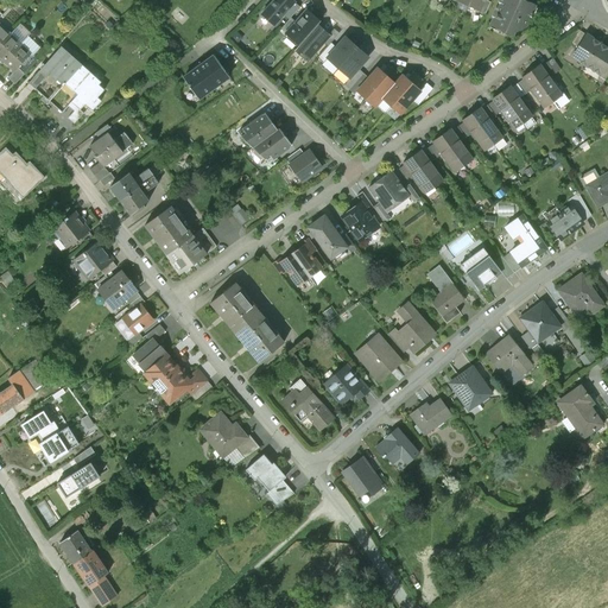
[(292,0),(273,0),(261,14),(274,26),(284,16),(296,2),(292,0)]
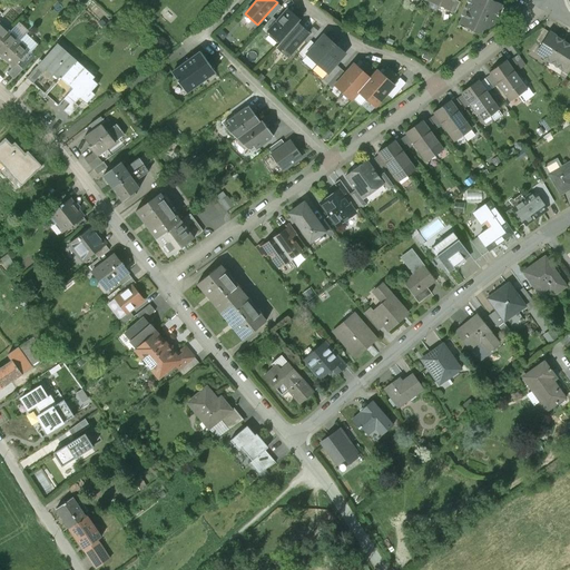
[(441,0),(440,6),(450,10),(453,0),(441,0)]
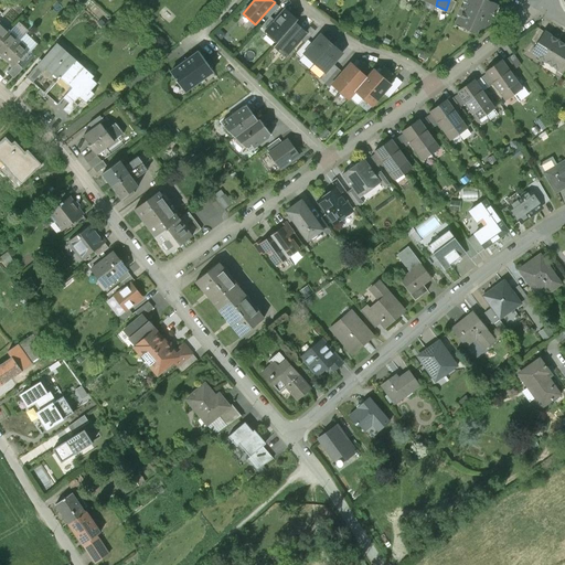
[(449,0),(446,10),(445,11),(449,13),(455,1),(451,0),(449,0)]
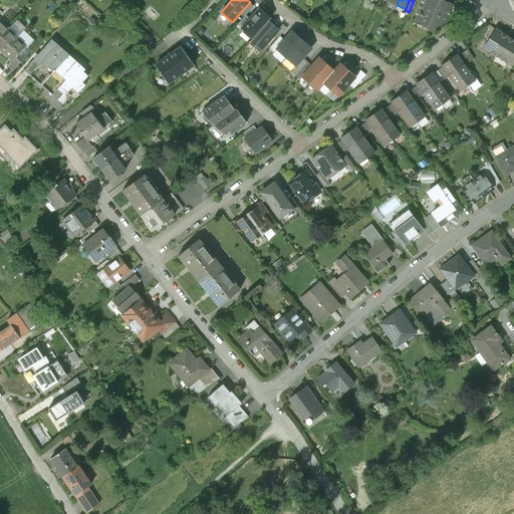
[(440,0),(425,0),(417,20),(436,29),(438,25),(446,22),(453,6),(440,0)]
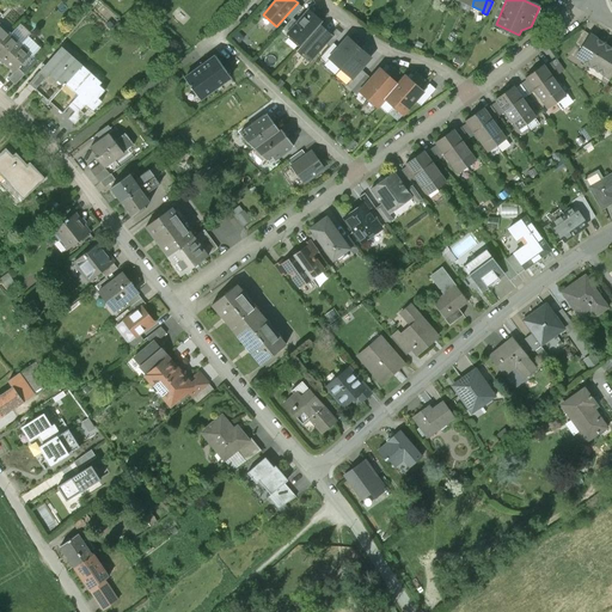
[(286,16),(291,20),(303,7),(298,2),(286,16)]
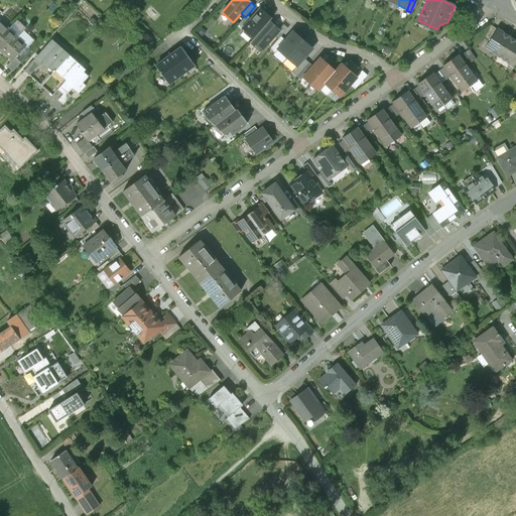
[(253,40),(270,21),(273,18),(262,9),(243,32),(253,40)]
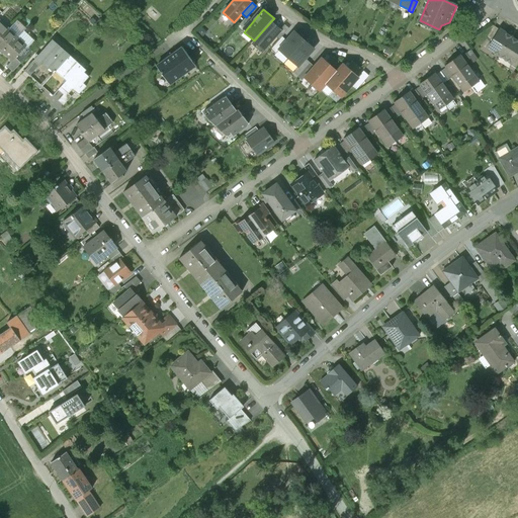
[(0,38),(8,29),(0,21),(0,38)]
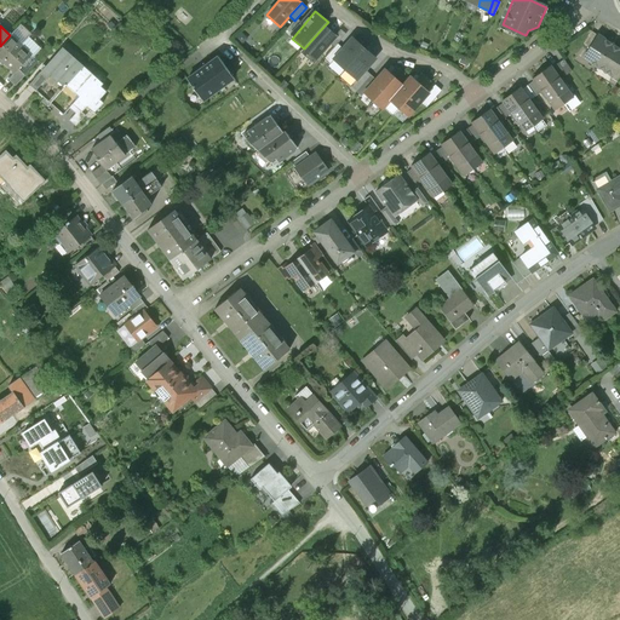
[(304,49),(302,52),(314,63),(338,36),(325,26),(304,49)]
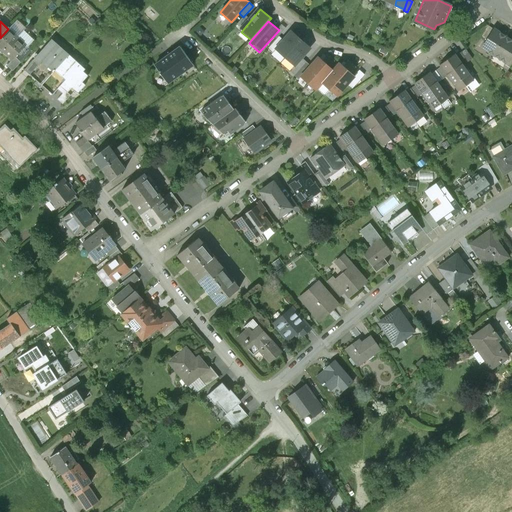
[(482,36),(487,39),(493,29),(488,26),(482,36)]
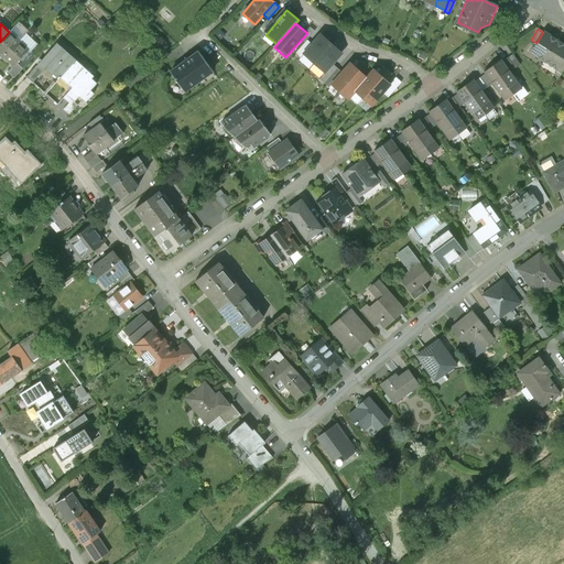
[(0,53),(4,57),(19,41),(9,32),(0,42),(0,53)]
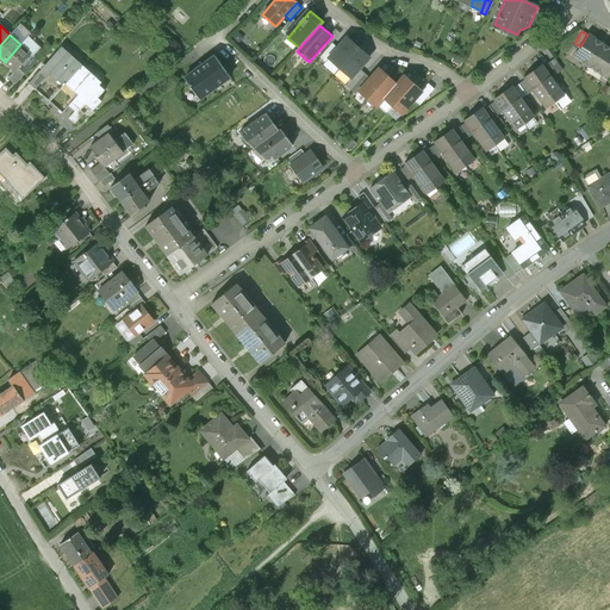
[(574,57),(589,66),(602,44),(587,35),(580,47),(574,57)]
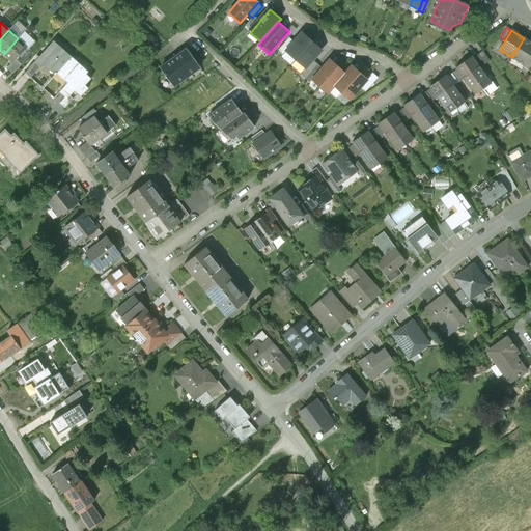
[(284,50),(295,60),(312,42),(302,31),(284,50)]
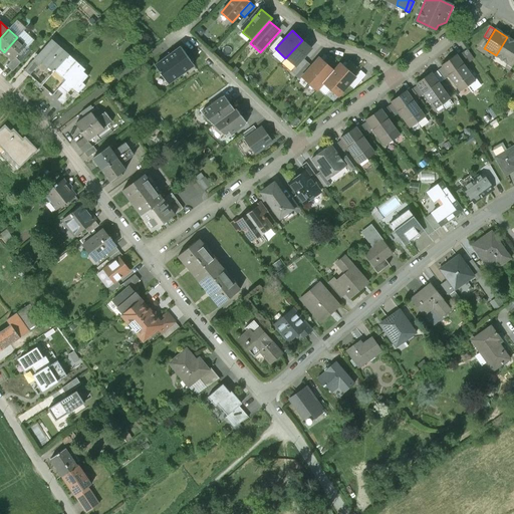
[(26,45),(17,37),(4,52),(12,59),(26,45)]
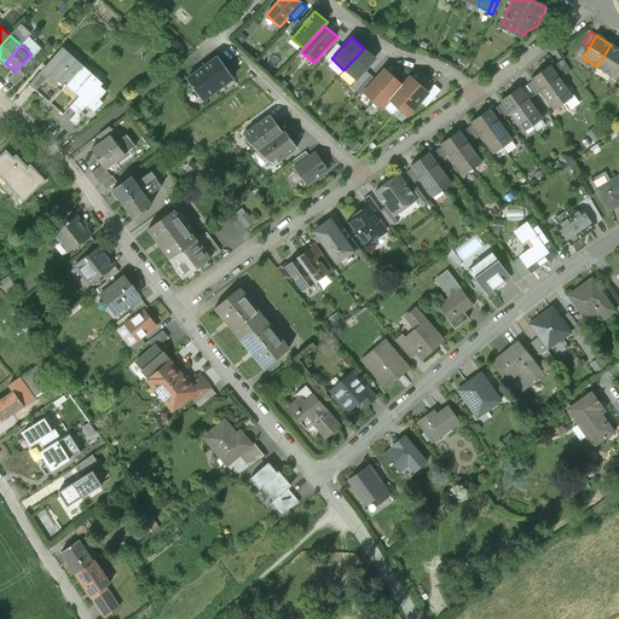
[(618,63),(618,50),(611,45),(597,67),(612,76),(618,67),(618,63)]
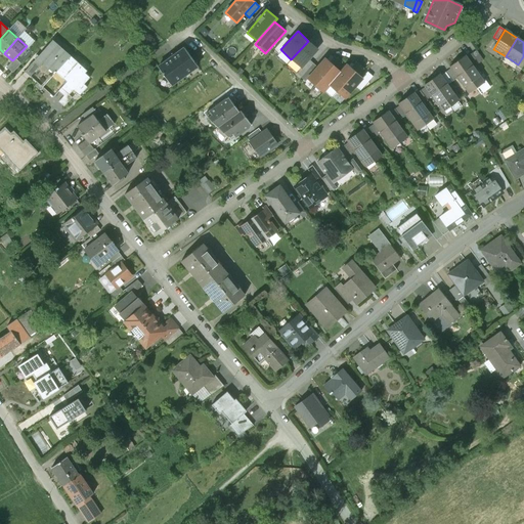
[(54,74),(56,72),(71,55),(53,40),(25,73),(30,77),(37,70),(43,75),(48,69),(54,74)]
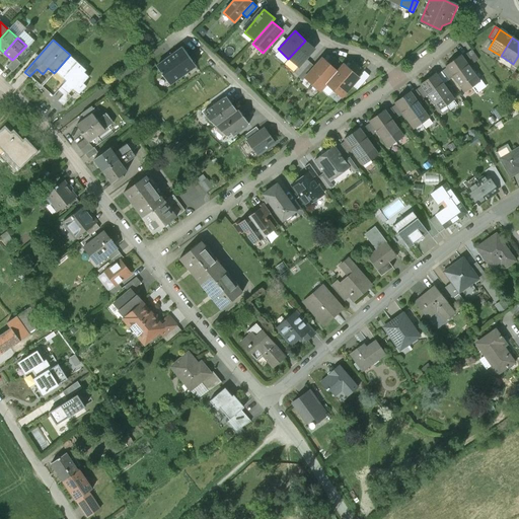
[(315,50),(305,41),(288,59),(299,68),(315,50)]
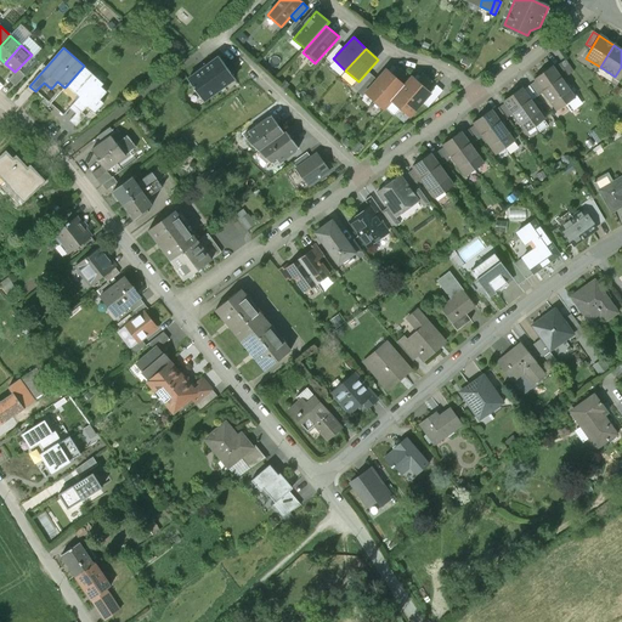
[(39,62),(32,55),(15,72),(9,79),(16,86),(39,62)]
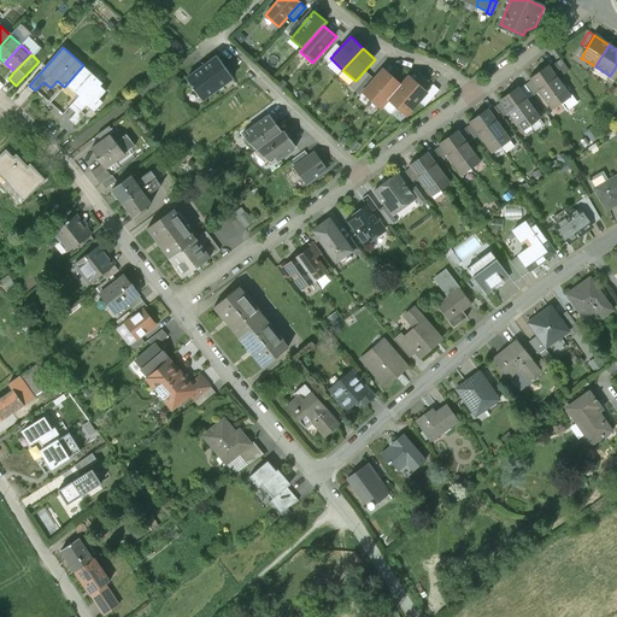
[(469,60),(460,56),(458,62),(466,65),(469,60)]
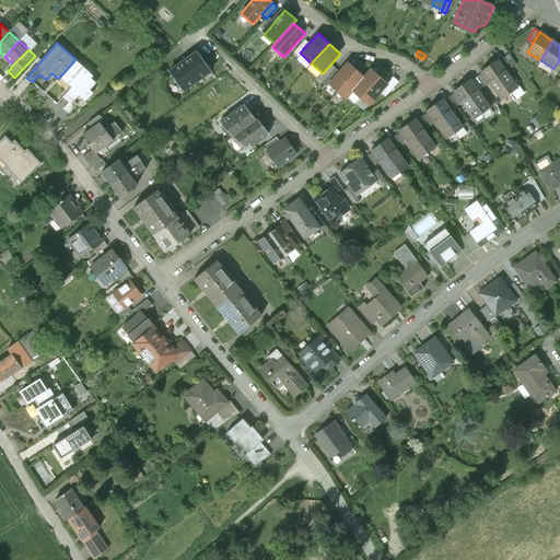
[(196,53),(168,72),(183,92),(210,73),(196,53)]
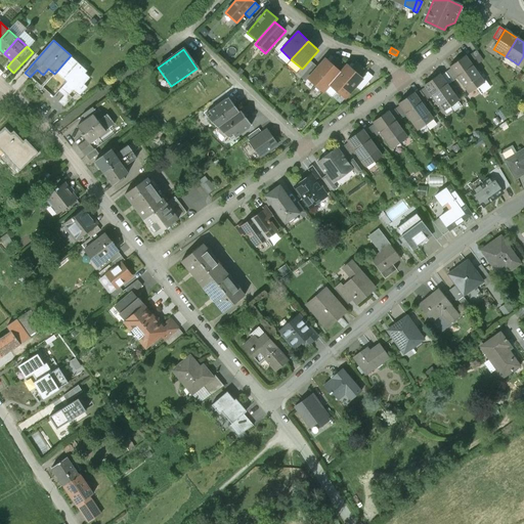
[(466,57),(473,67),(483,60),(477,50),(466,57)]
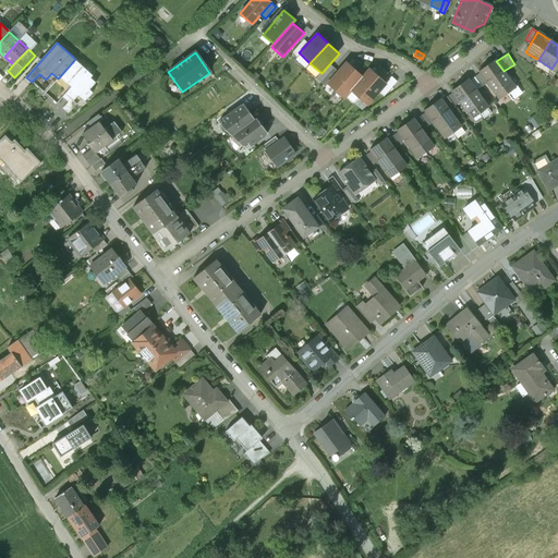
[(94,75),(75,59),(60,76),(72,87),(63,97),(69,102),(63,109),(69,113),(76,105),(73,101),(77,96),(85,101),(93,93),(89,91),(96,83),(92,77),(94,75)]
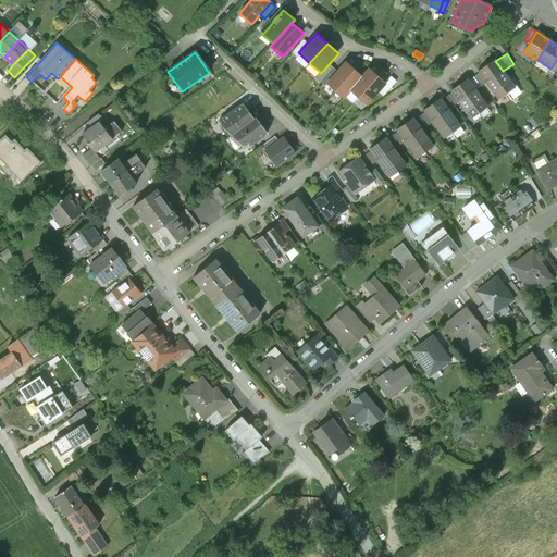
[(478,71),(498,99),(515,87),(503,71),(495,61),(494,60),(478,71)]
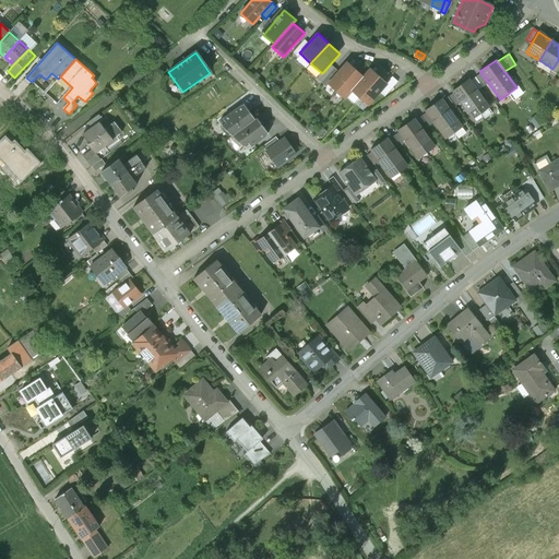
[(558,68),(558,60),(552,69),(548,74),(554,78),(558,68)]
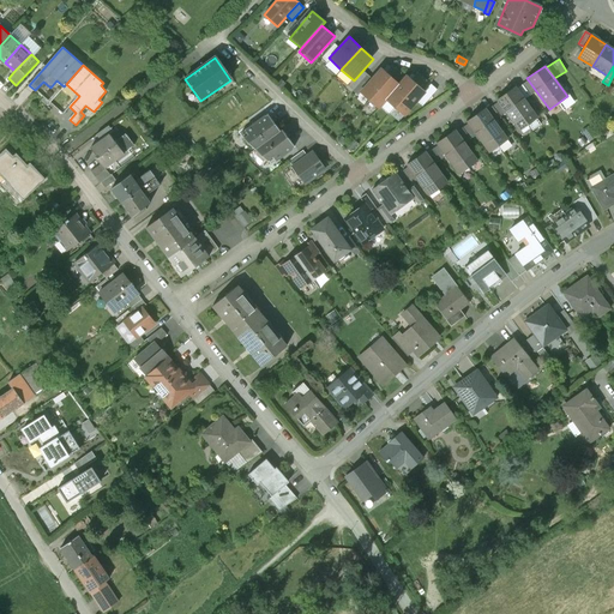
[(361,94),(369,101),(390,78),(380,71),(373,79),(361,94)]
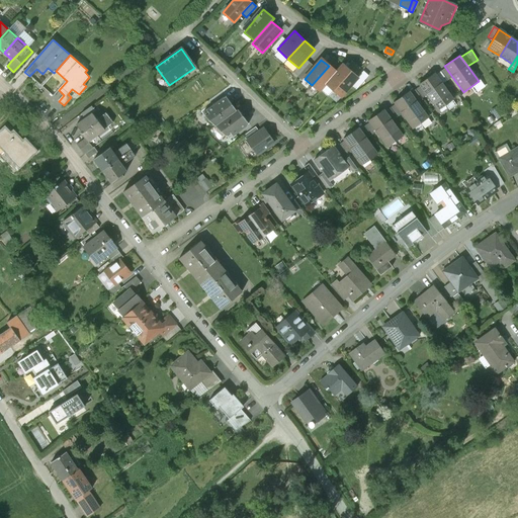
[(301,81),(305,79),(315,67),(310,63),(297,77),(301,81)]
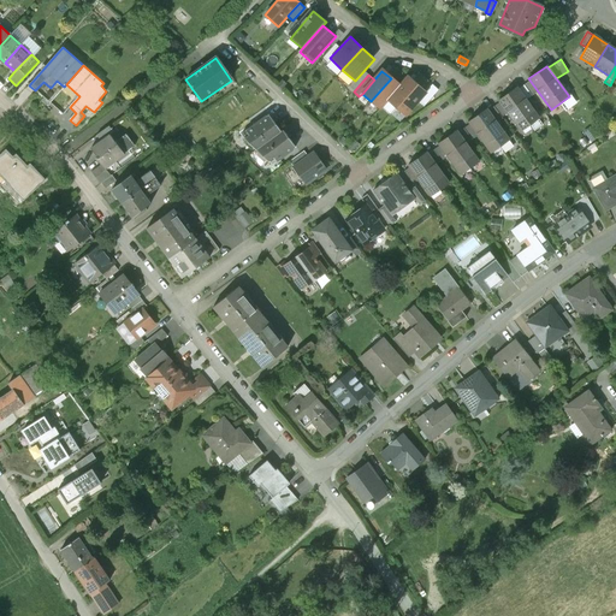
[(388,100),(397,108),(416,86),(408,77),(400,87),(388,100)]
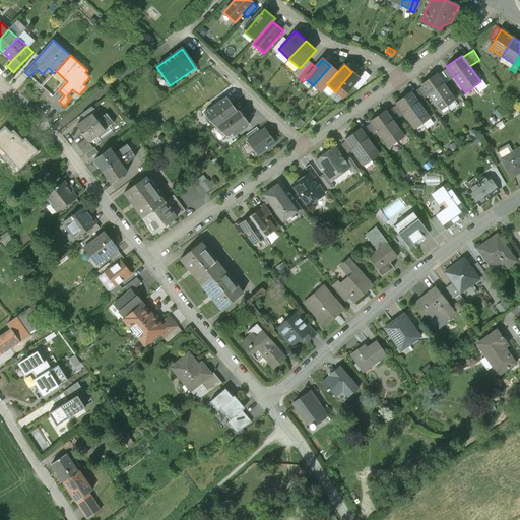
[(337,73),(330,66),(313,85),(320,92),(327,84),(337,73)]
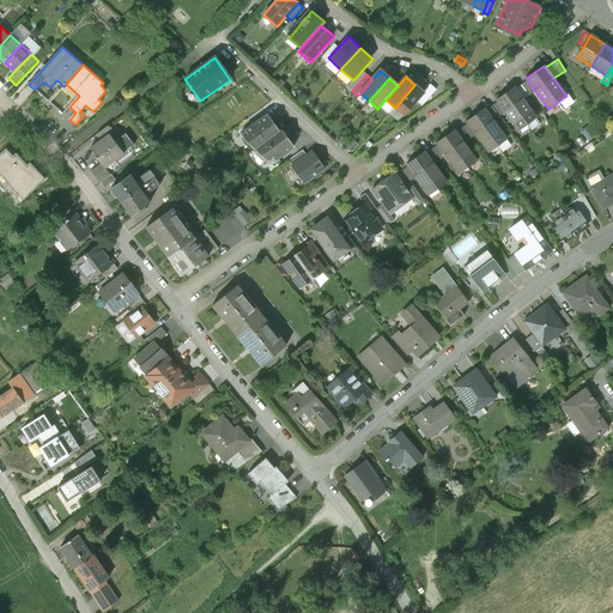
[(424,92),(414,85),(395,108),(404,115),(417,101),(424,92)]
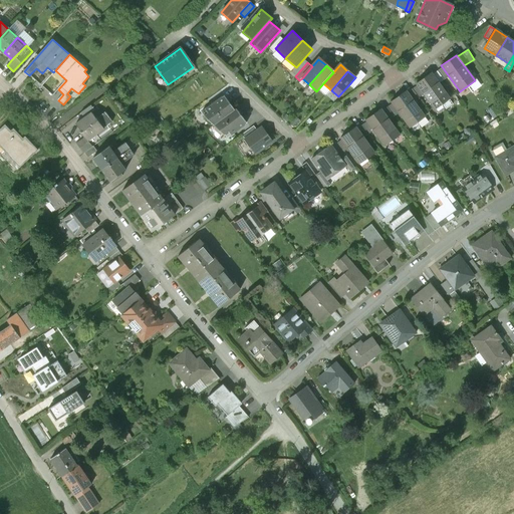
[(349,84),(353,88),(365,75),(361,71),(355,77),(349,84)]
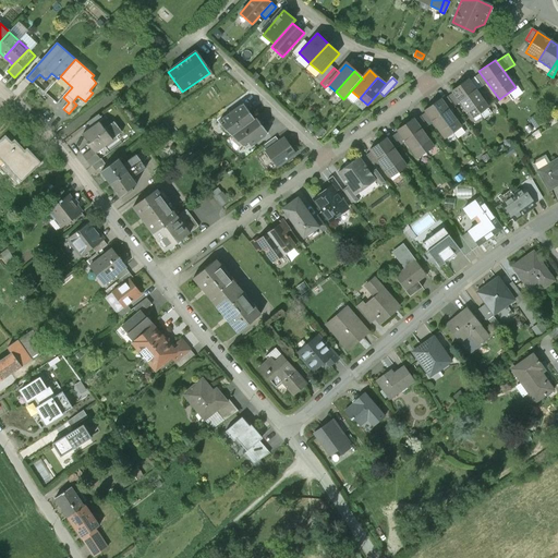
[(487,107),(468,79),(451,91),(471,119),(487,107)]
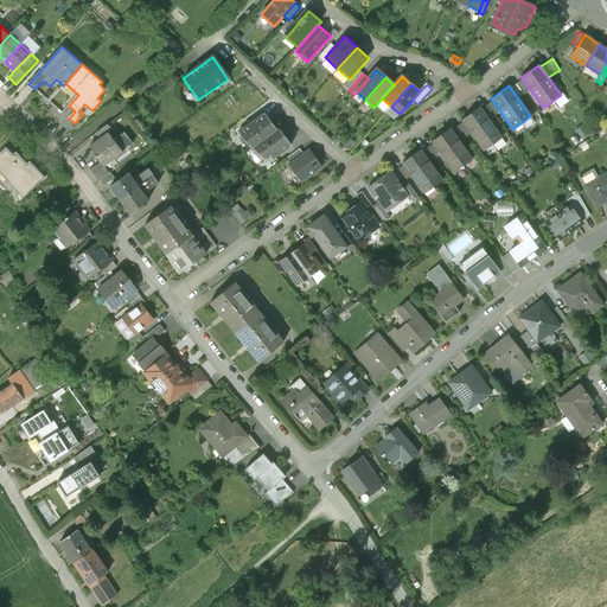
[(500,139),(478,108),(460,121),(483,152),(500,139)]
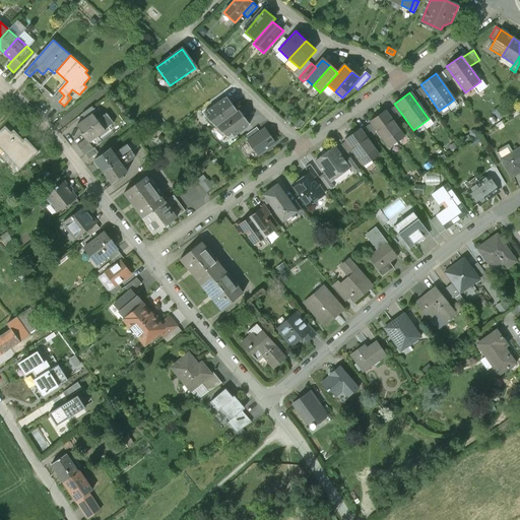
[(203,114),(216,126),(238,111),(228,96),(203,114)]
